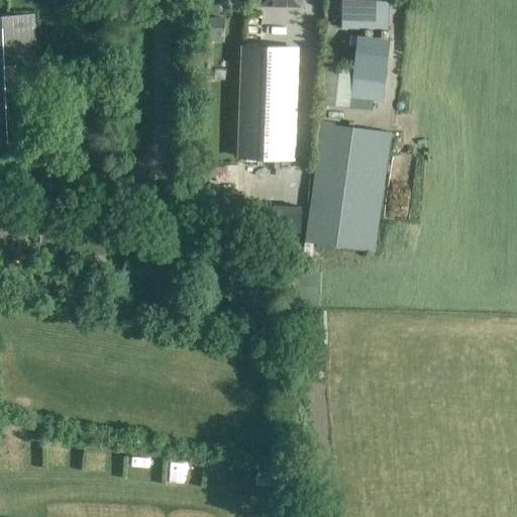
[(341,0),(341,30),(374,31),(374,17),(388,17),(388,0),(341,0)]
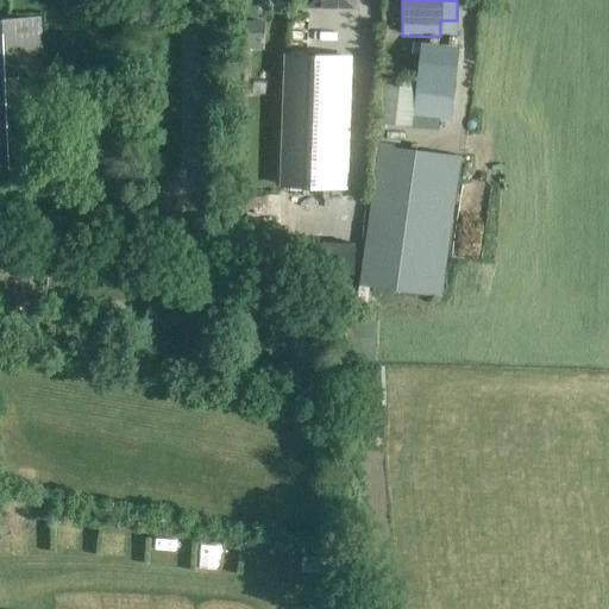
[(0,186),(50,184),(42,18),(0,19),(0,186)]
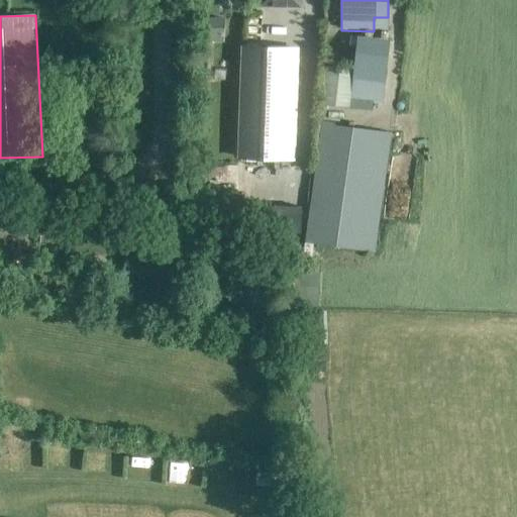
[(200,41),(223,42),(224,19),(201,18),(200,41)]
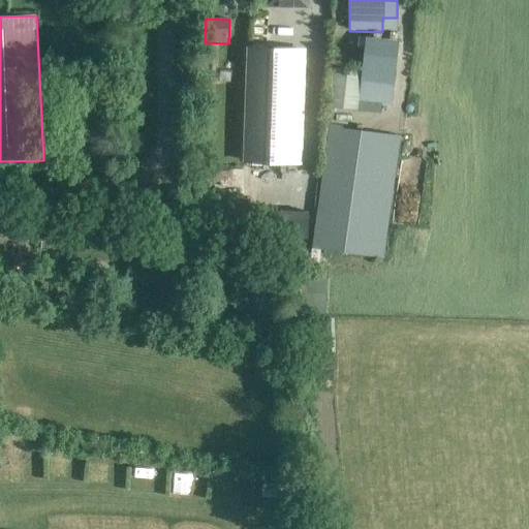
[(366,38),(362,71),(332,68),(329,106),(358,110),(359,102),(392,106),(399,42),(366,38)]
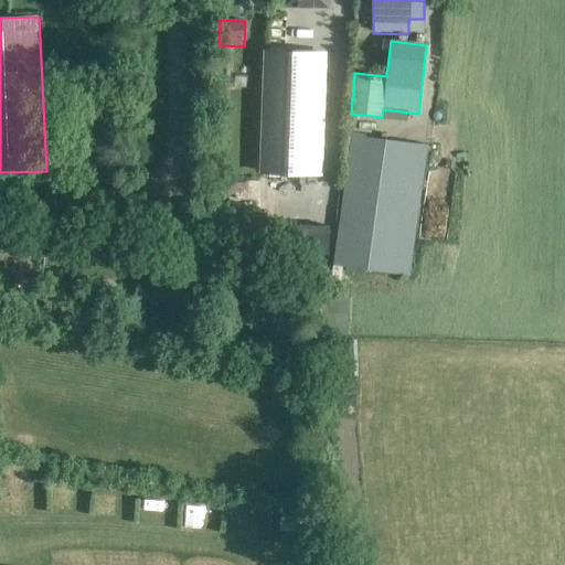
[(265,52),(260,171),(316,173),(320,53),(265,52)]
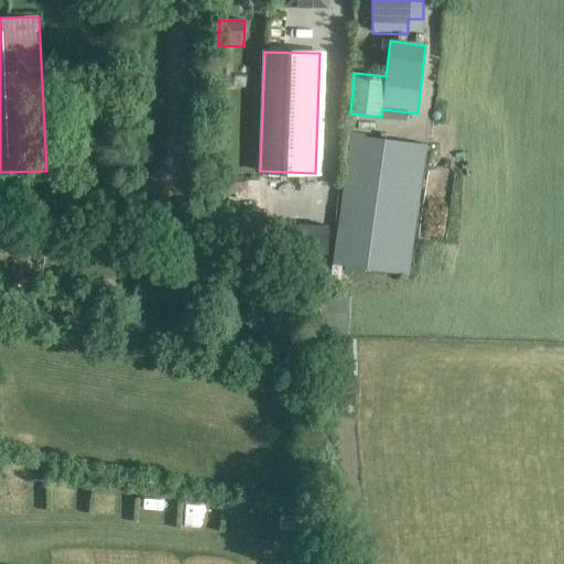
[(419,144),(351,134),(334,252),(346,253),(345,266),(409,274),(423,170),(414,169),(419,144)]
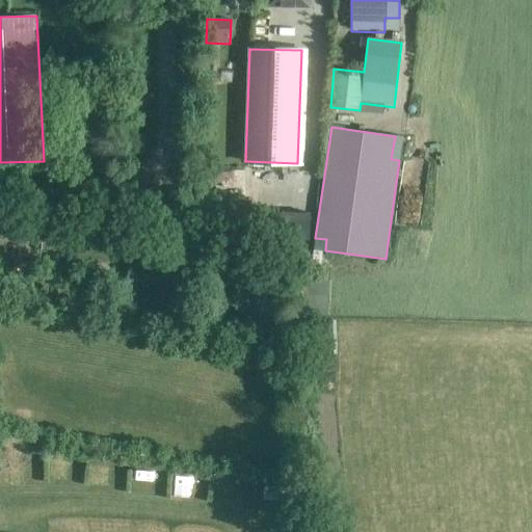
[(259,211),(258,239),(309,240),(310,213),(259,211)]
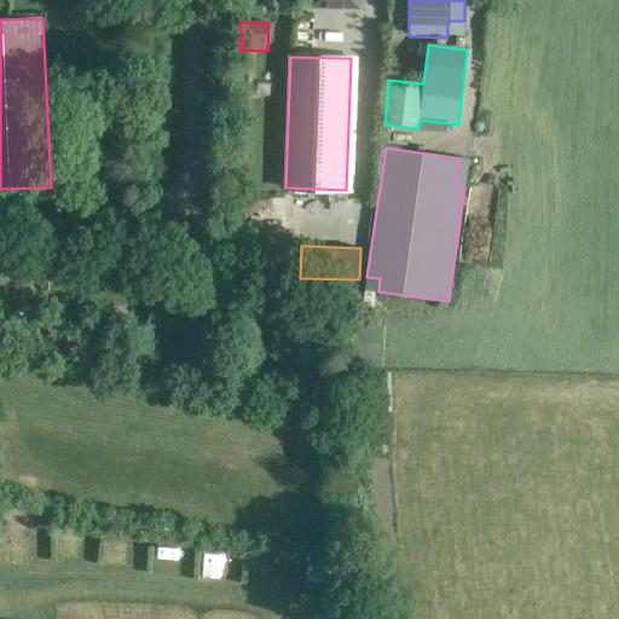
[(133,277),(134,261),(115,260),(115,277),(133,277)]
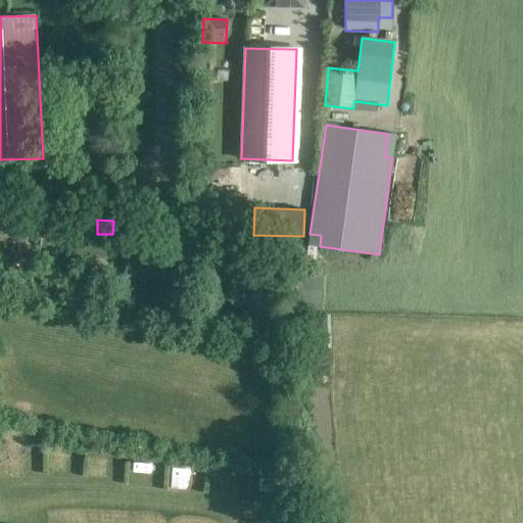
[(158,247),(151,291),(170,294),(176,249),(158,247)]
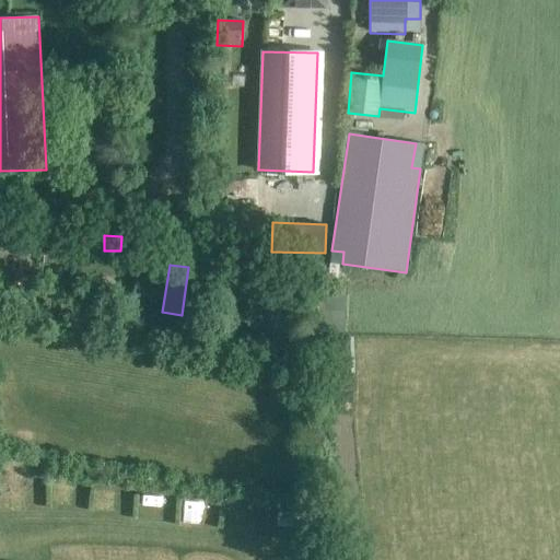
[(132,502),(156,502),(158,487),(132,487),(132,502)]
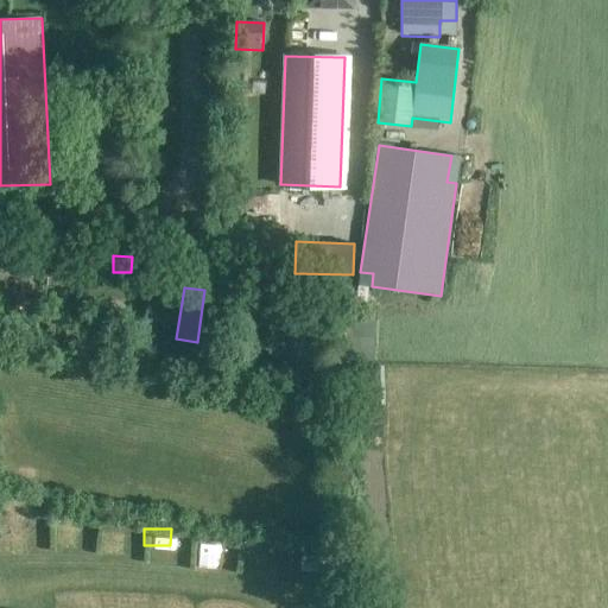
[(194,561),(216,564),(220,539),(198,536),(194,561)]
